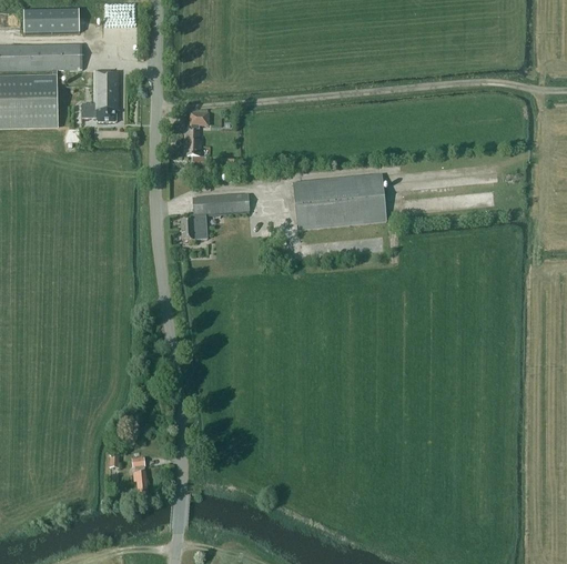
[(78,30),(78,8),(22,9),(22,31),(78,30)]
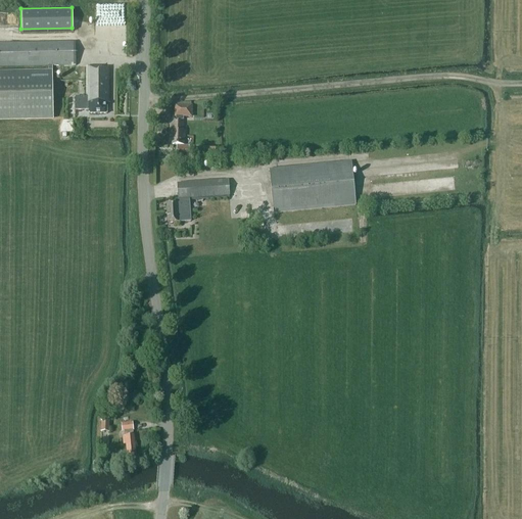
[(0,62),(48,61),(48,68),(0,69),(0,113),(53,113),(52,61),(76,61),(75,39),(0,40),(0,62)]
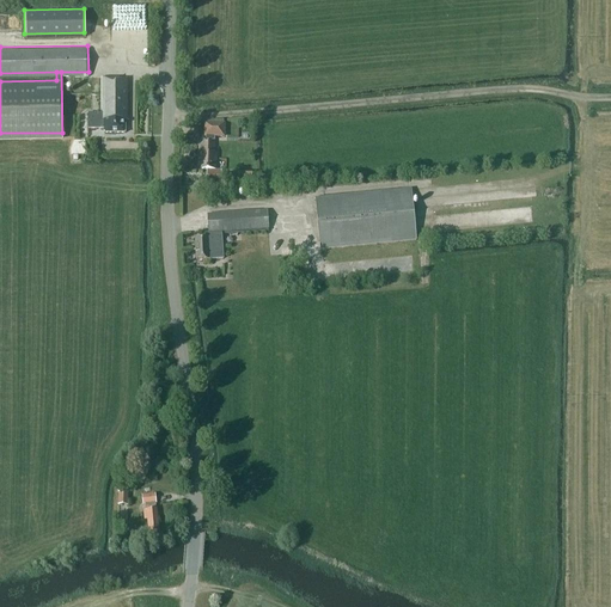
[(87,109),(87,124),(103,124),(103,129),(123,129),(124,115),(128,115),(128,77),(118,77),(118,73),(101,73),(101,109),(87,109)]
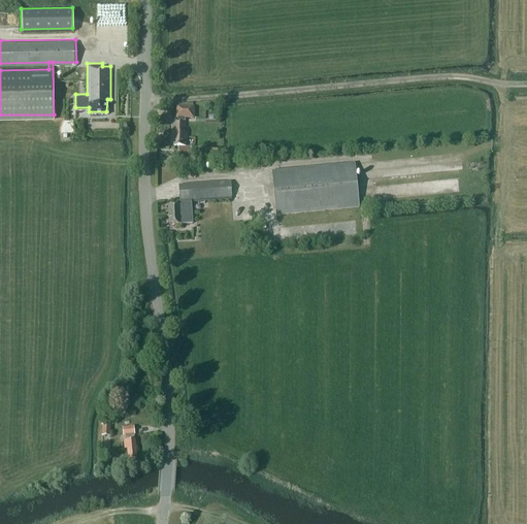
[(172,129),(174,129),(174,141),(186,141),(186,129),(185,129),(185,115),(192,115),(192,104),(176,104),(176,118),(172,118),(172,129)]
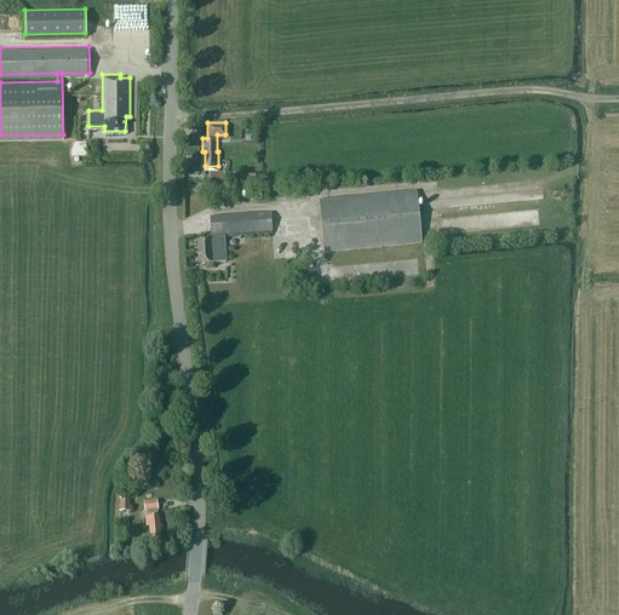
[(207,182),(221,182),(222,182),(222,168),(207,168),(207,182)]
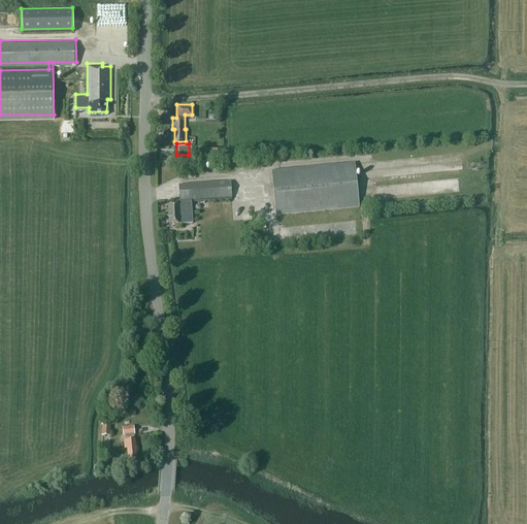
[(352,163),(267,169),(270,210),(356,203),(352,163)]
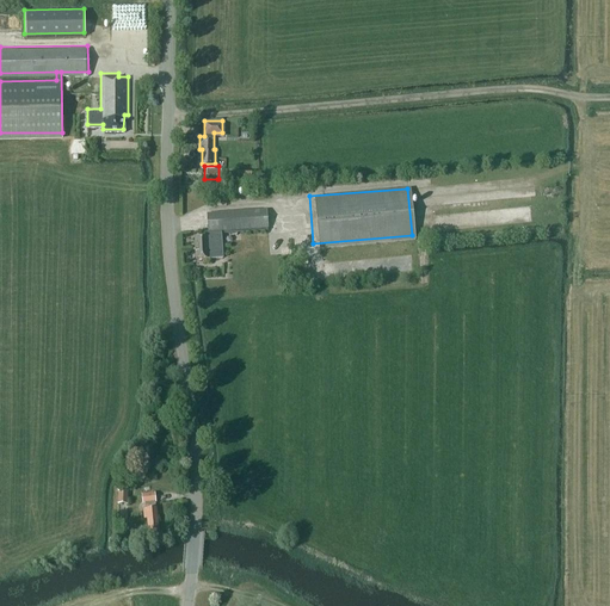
[(209,246),(210,257),(222,255),(260,253),(258,227),(266,226),(265,206),(205,210),(207,229),(202,229),(202,234),(193,234),(196,255),(208,254),(207,246),(209,246)]
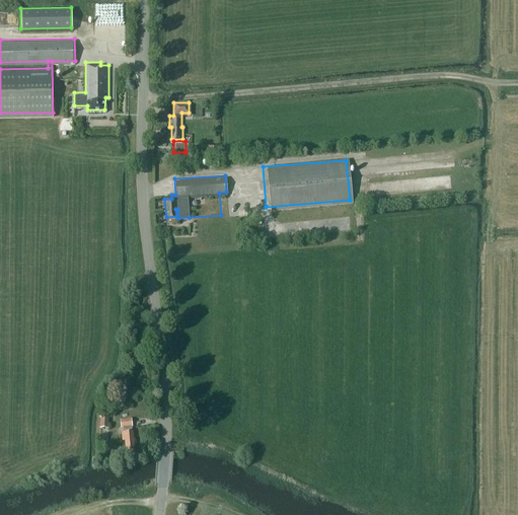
[(124,438),(125,449),(134,448),(132,430),(131,431),(130,425),(131,425),(130,417),(119,419),(121,438),(124,438)]
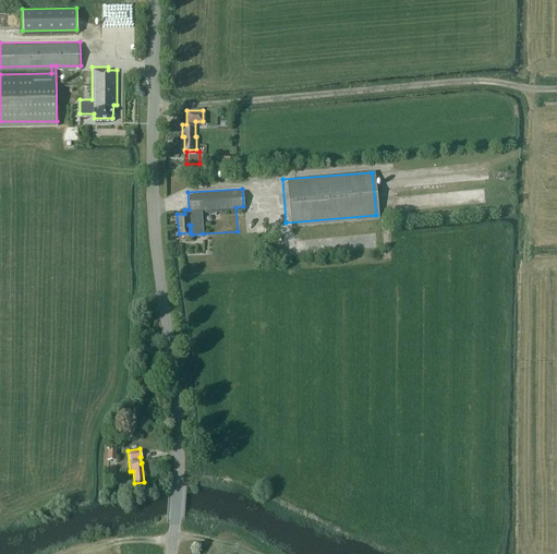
All buildings are outlined.
